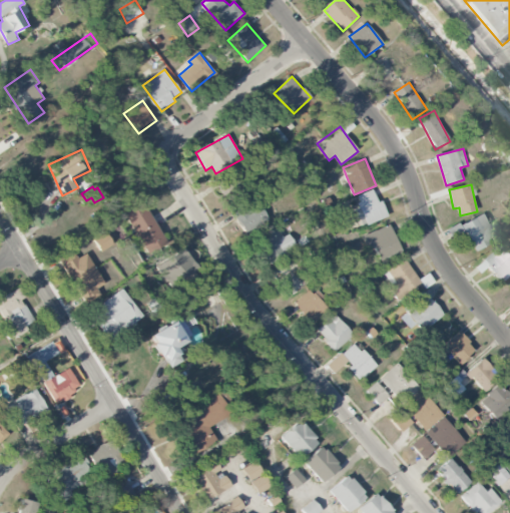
[(359,195),(362,204),(357,207),(364,226),(387,217),(376,188),(359,195)]
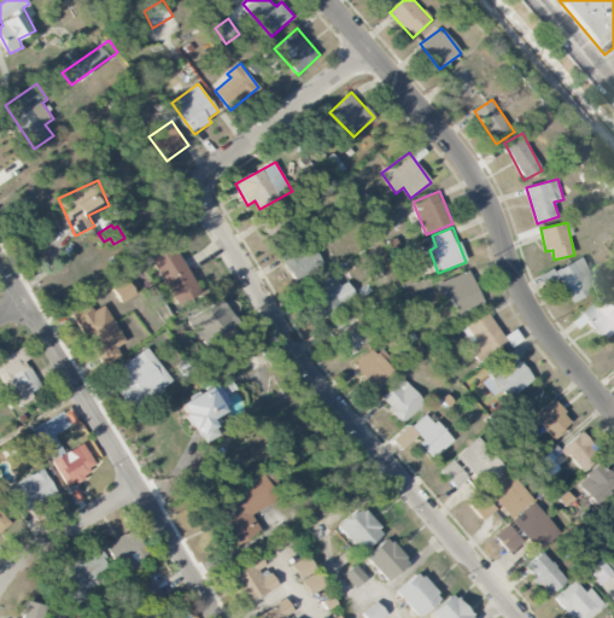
[(181,305),(203,295),(177,244),(156,255),(181,305)]
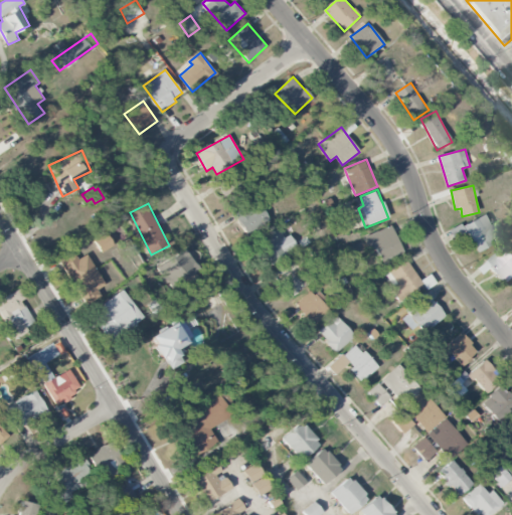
[(234,212),(245,234),(271,221),(263,204),(249,211),(246,206),(234,212)]
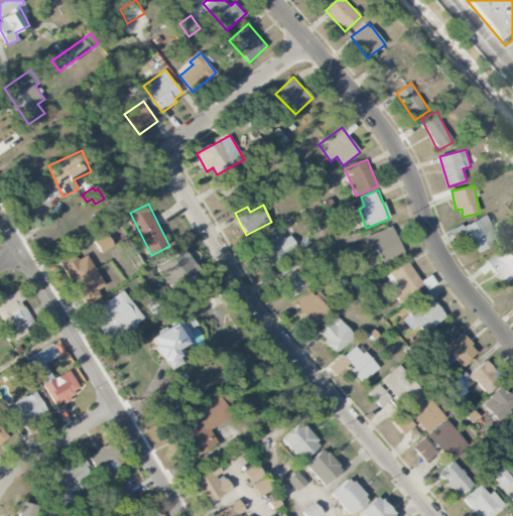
[(502,241),(488,215),(466,226),(480,253),(502,241)]
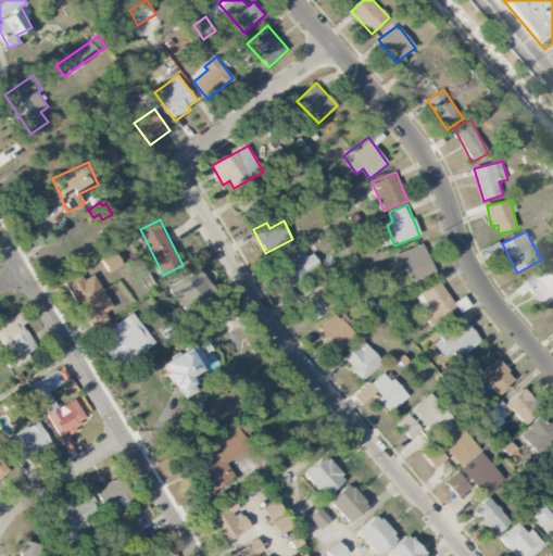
[(396,255),(400,267),(406,265),(414,282),(437,273),(424,243),(396,255)]
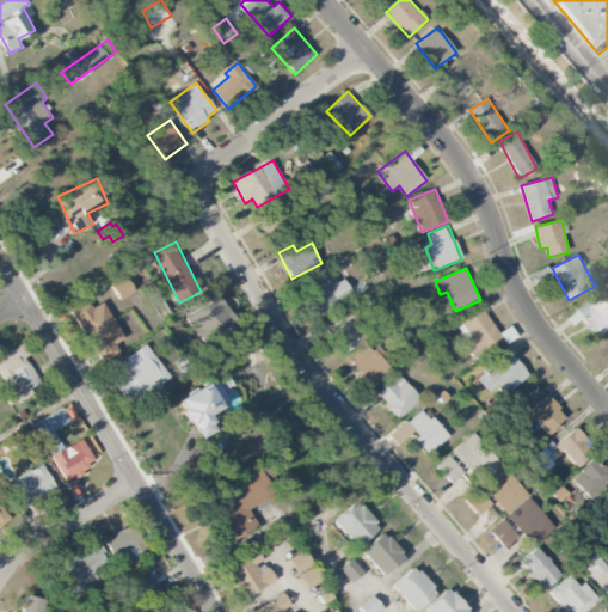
[(319,316),(354,294),(345,280),(339,282),(332,271),(302,289),(319,316)]
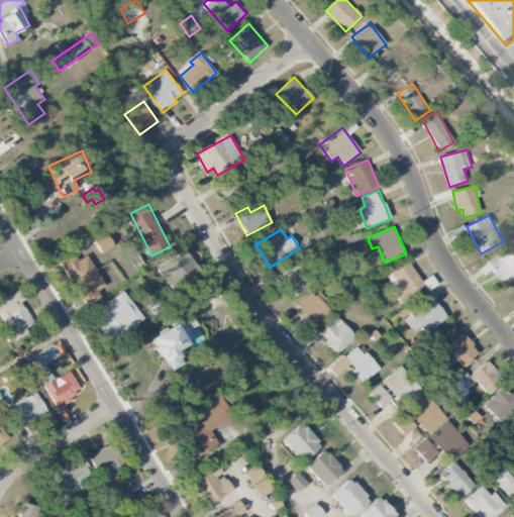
[(103,254),(116,246),(109,234),(96,241),(103,254)]
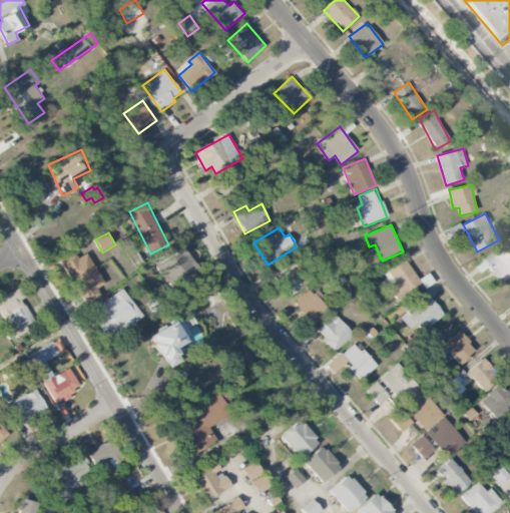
[(509,249),(504,243),(476,268),(481,273),(490,266),(506,285),(509,282),(509,249)]
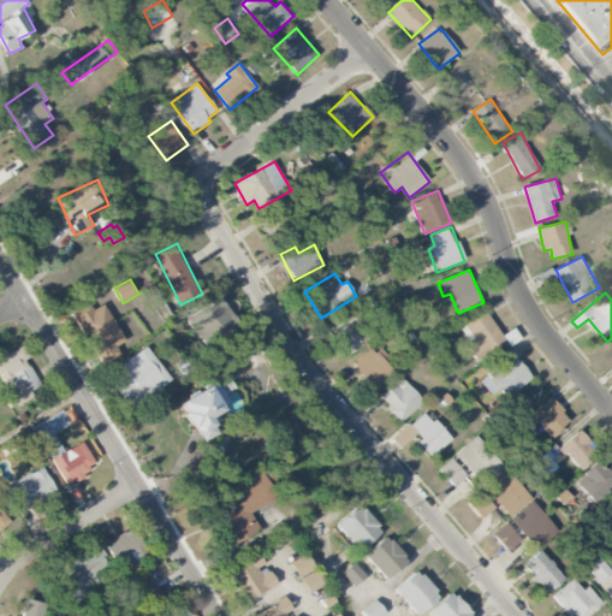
[(208,345),(221,336),(225,342),(243,331),(221,300),(191,320),(208,345)]
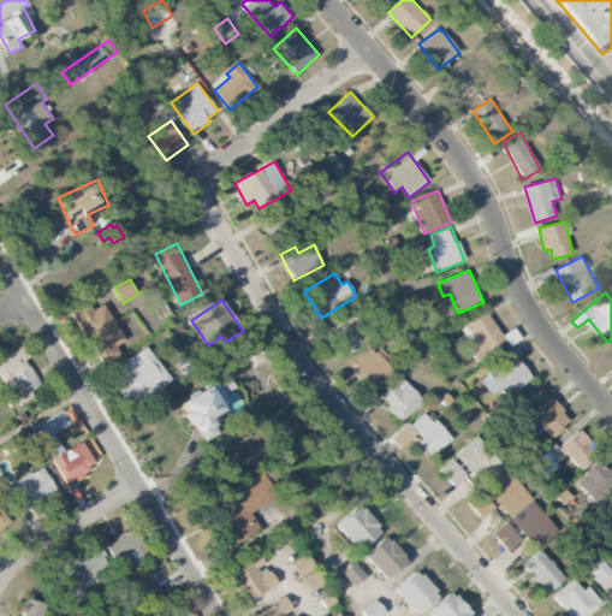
[(75,312),(102,365),(122,355),(117,347),(126,342),(107,303),(95,311),(91,303),(75,312)]
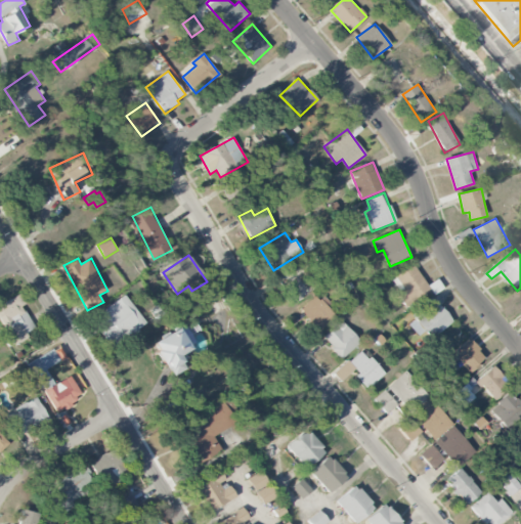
[(308,262),(286,271),(292,286),(287,288),(293,301),(319,290),(308,262)]
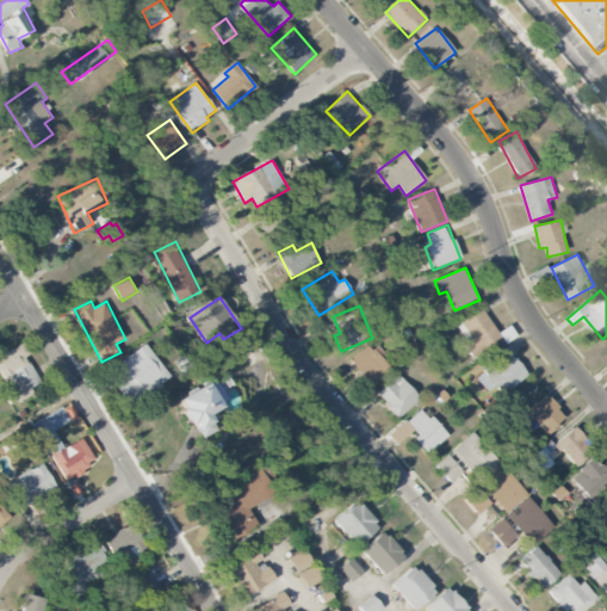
[(477,357),(503,339),(483,308),(457,326),(477,357)]
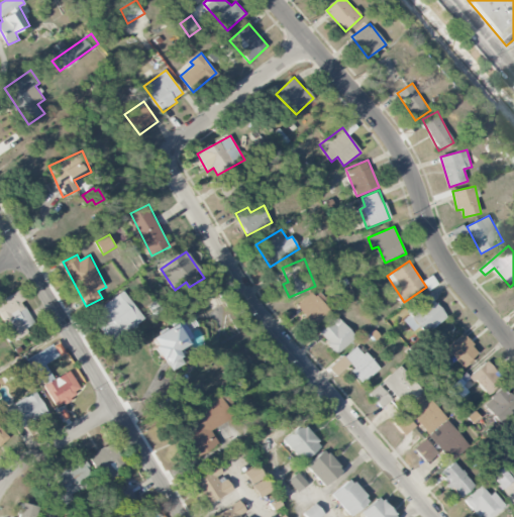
[(299,308),(316,327),(332,312),(325,305),(329,301),(319,289),(299,308)]
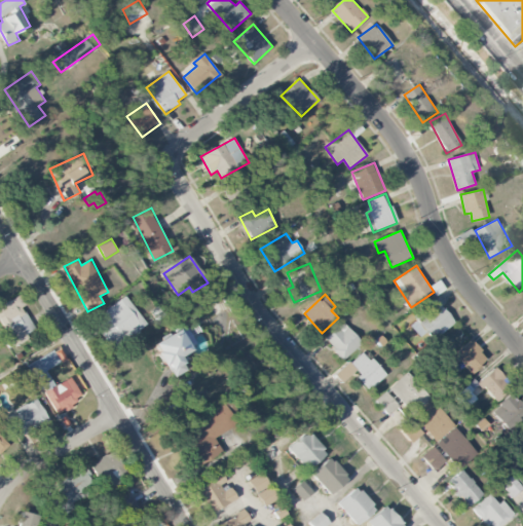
[(0,306),(0,317),(7,332),(4,334),(11,348),(38,333),(24,307),(28,305),(22,295),(0,306)]
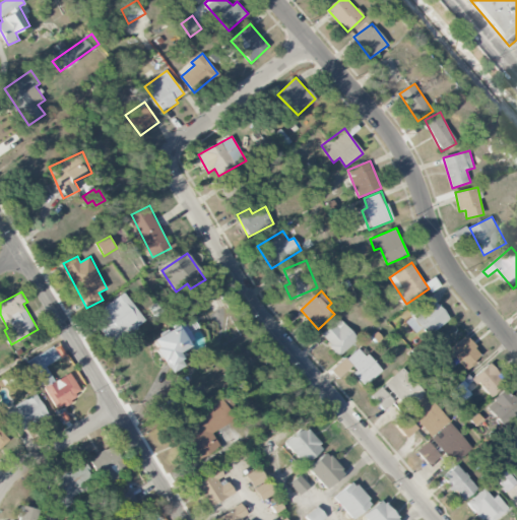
[(113,344),(122,339),(123,340),(147,324),(126,293),(93,316),(113,344)]
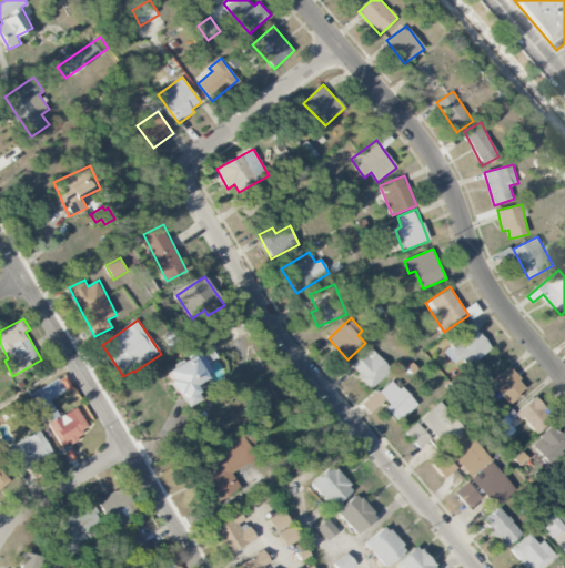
[(444,347),(456,362),(463,356),(472,366),(493,348),(471,323),(444,347)]
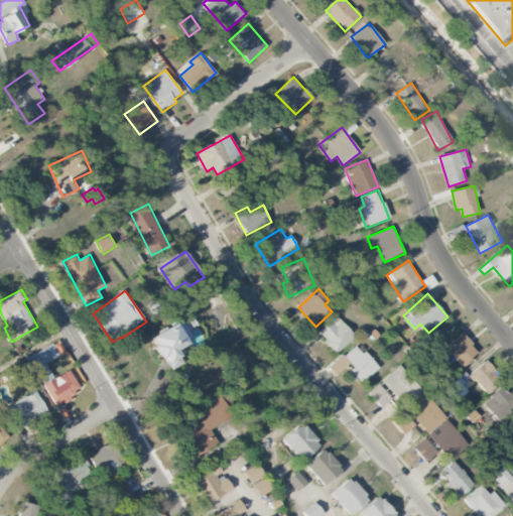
[(339,354),(357,337),(339,316),(319,334),(339,354)]
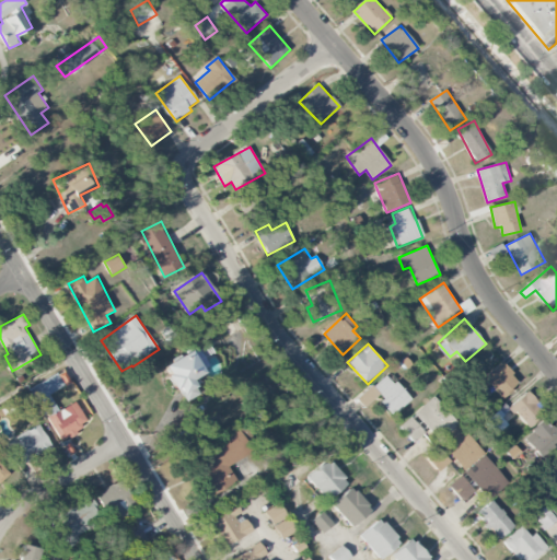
[(185,403),(199,394),(190,381),(209,369),(195,347),(162,368),(185,403)]
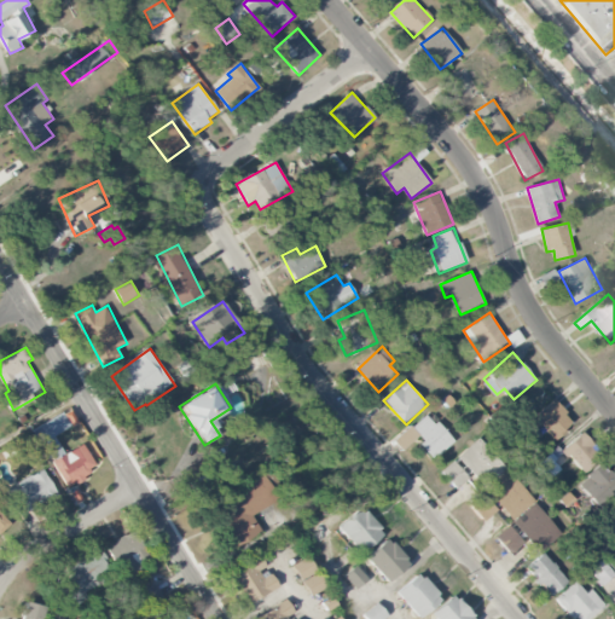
[(575,422),(553,399),(534,417),(556,440),(575,422)]
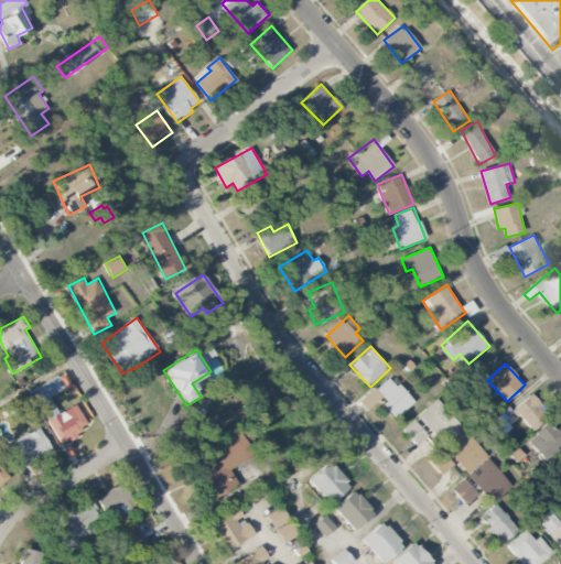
[(32,391),(60,444),(89,427),(77,404),(61,414),(52,398),(66,389),(60,376),(32,391)]
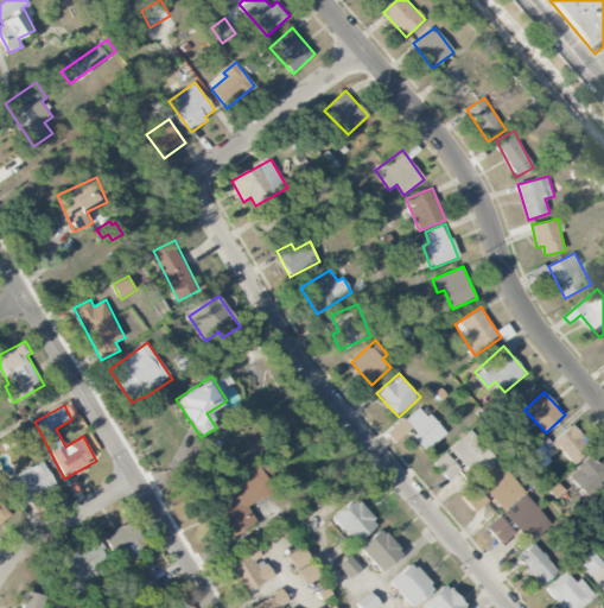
[(414,436),(427,451),(446,435),(423,406),(407,419),(418,434),(414,436)]
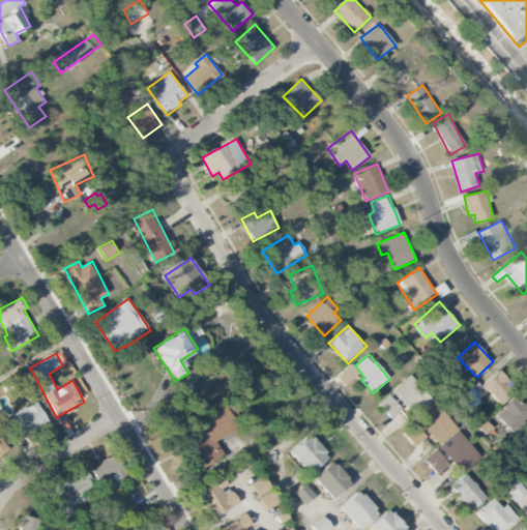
[(501,406),(517,391),(498,372),(482,386),(501,406)]
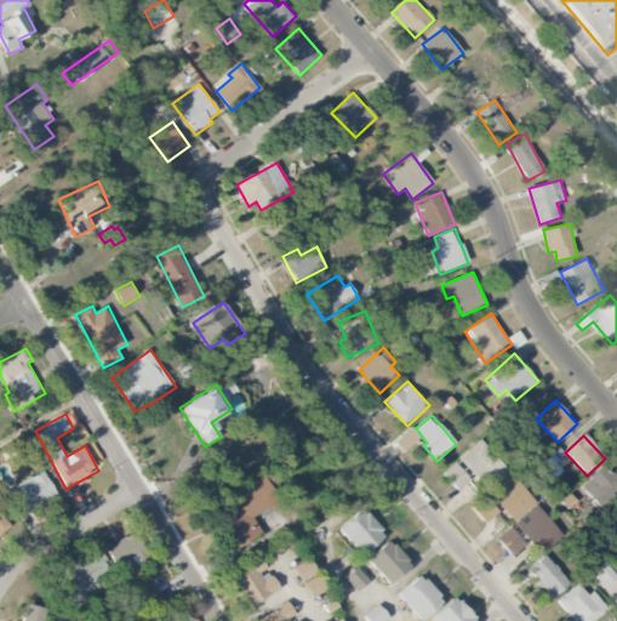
[(508,472),(484,439),(461,456),(485,490),(508,472)]
